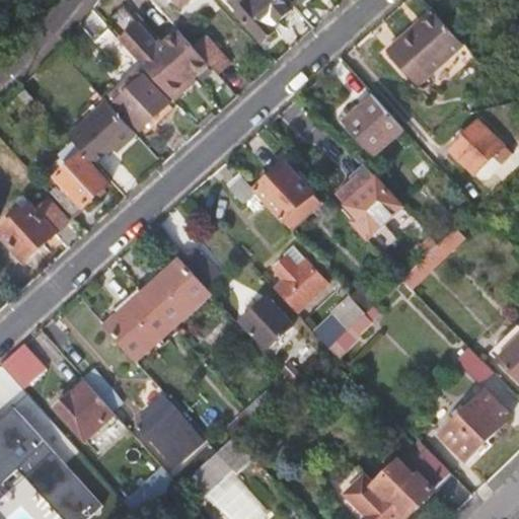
[(191,0),(167,0),(169,2),(171,0),(173,0),(181,8),(191,0)]
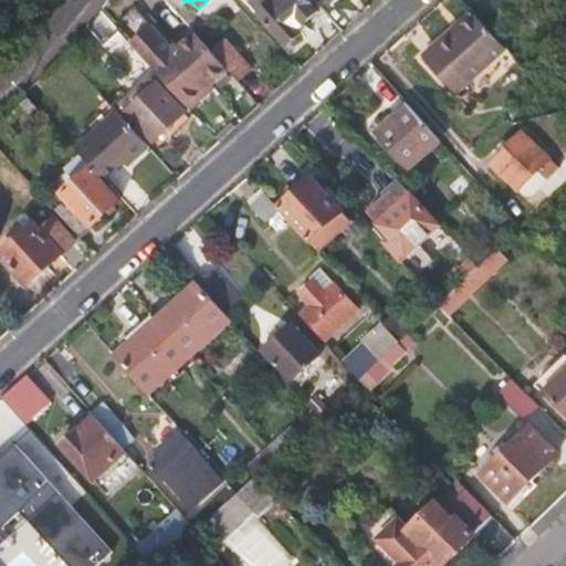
[(248,0),(289,46),(304,32),(300,29),(318,12),(307,0),(248,0)]
